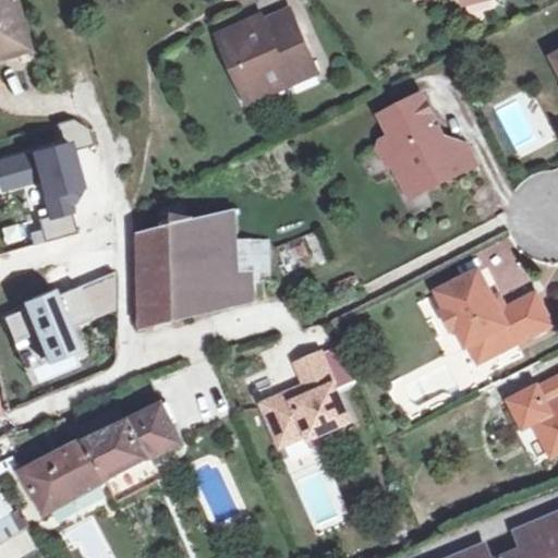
[(0,0),(0,48),(1,49),(3,55),(28,48),(14,0),(0,0)]
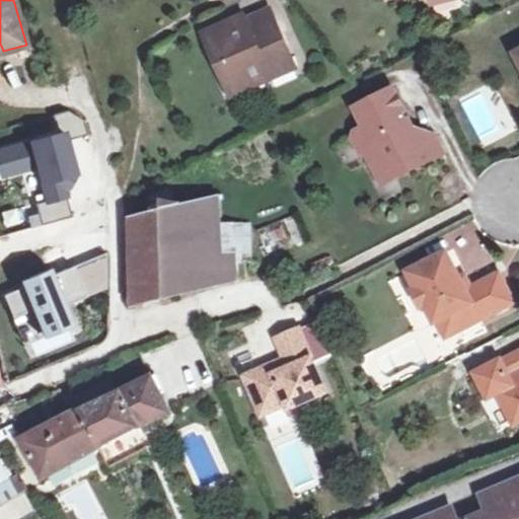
[(271,11),(245,21),(249,29),(239,33),(234,21),(205,34),(232,94),(295,67),(271,11)]
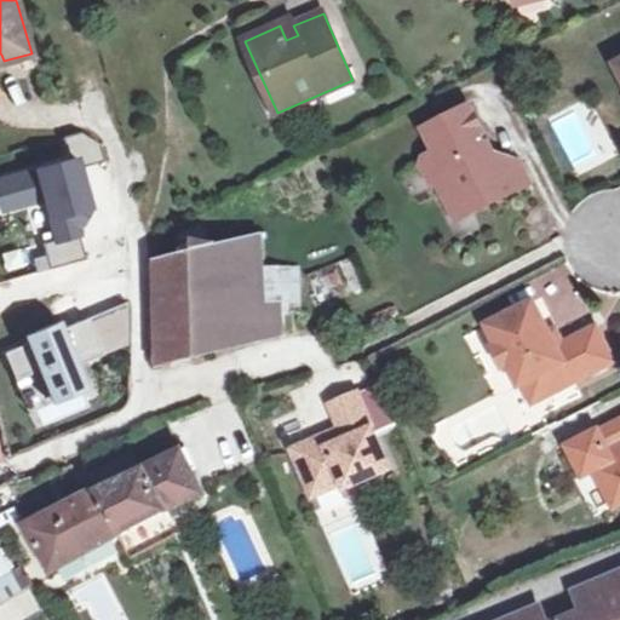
[(291,22),(280,26),(286,40),(298,35),(293,26),(291,22)]
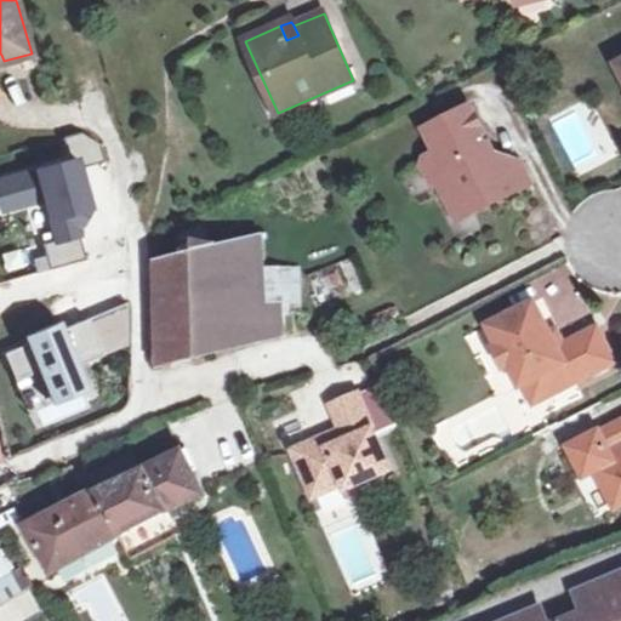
[(461,195),(471,215),(530,183),(520,164),(503,174),(469,107),(425,130),(437,154),(425,160),(422,167),(432,187),(442,188),(448,203),(461,195)]
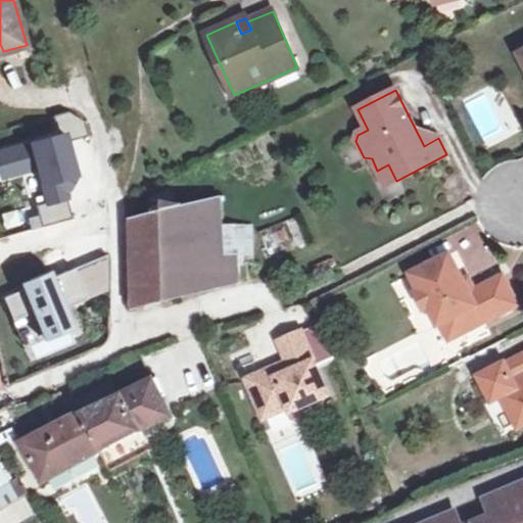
[(60,135),(0,152),(0,164),(3,177),(39,167),(49,201),(37,205),(40,216),(43,227),(74,219),(65,190),(70,188),(78,177),(67,142),(88,137),(84,122),(70,111),(54,115),(60,135)]
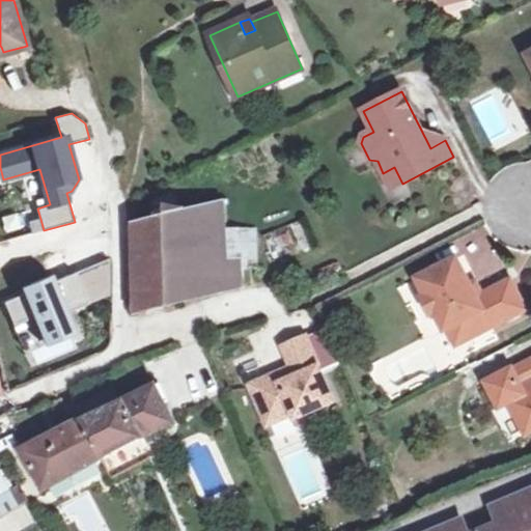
[(394,167),(383,173),(391,189),(402,184),(394,167)]
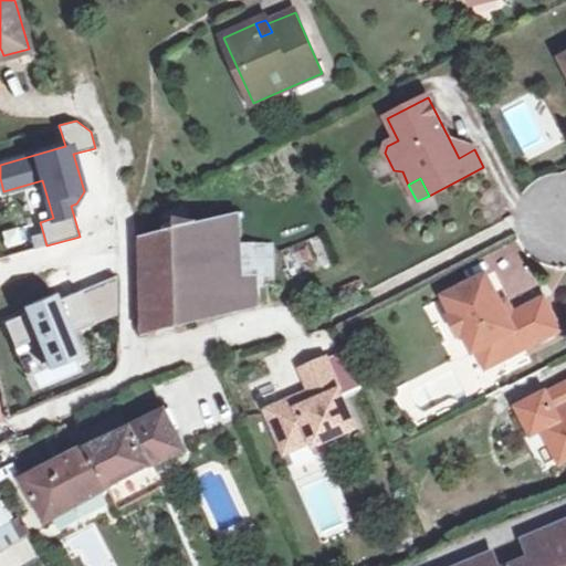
[(146,241),(146,273),(239,250),(238,243),(237,218),(175,233),(146,241)]
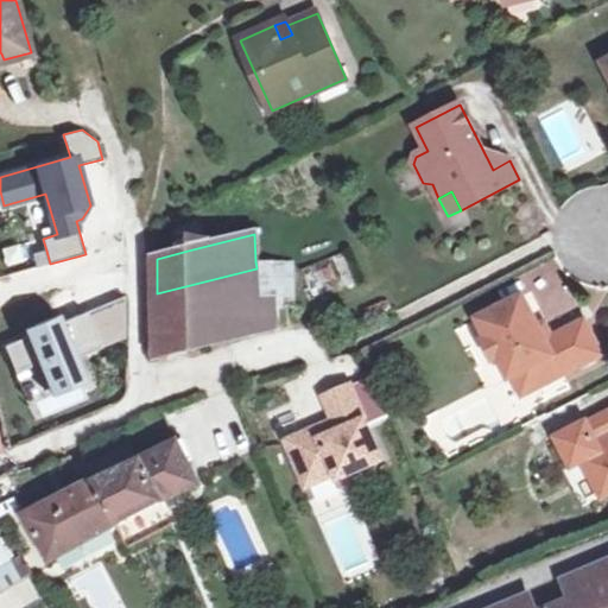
[(37,267),(50,264),(46,251),(33,254),(37,267)]
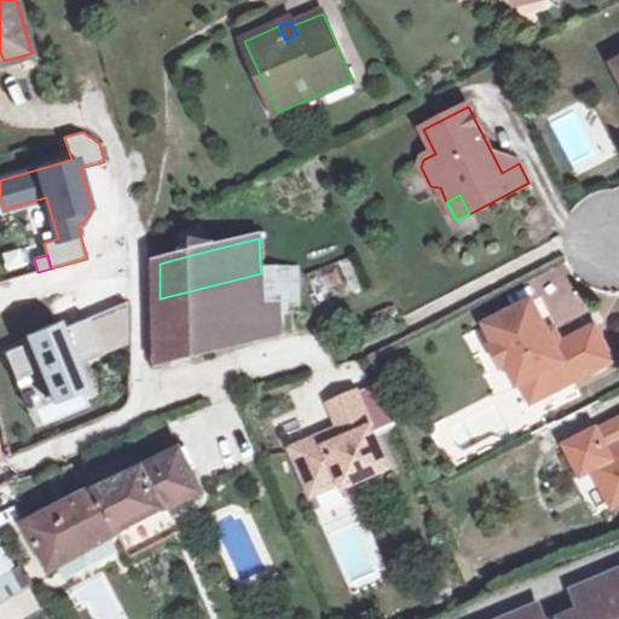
[(352,261),(329,270),(337,296),(362,288),(352,261)]
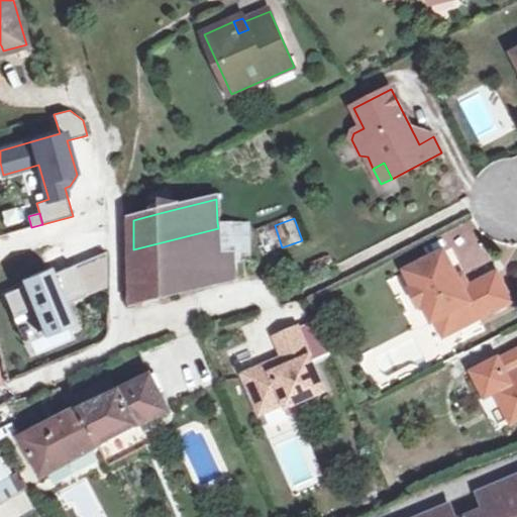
[(254,222),(217,222),(218,228),(218,244),(230,244),(232,262),(255,261),(254,222)]
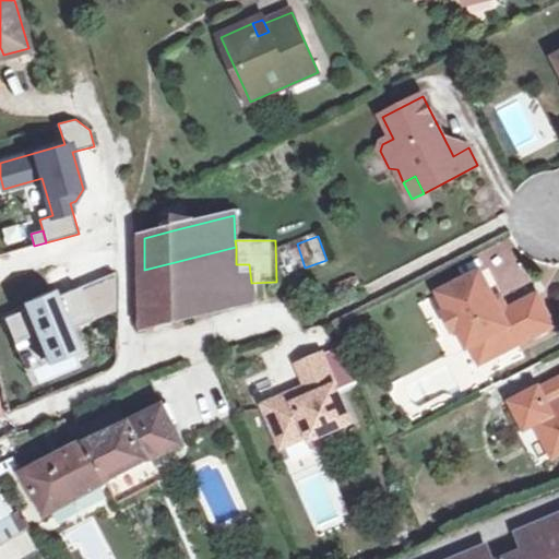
[(236,247),(144,270),(143,323),(253,298),(251,283),(249,264),(236,264),(236,247)]
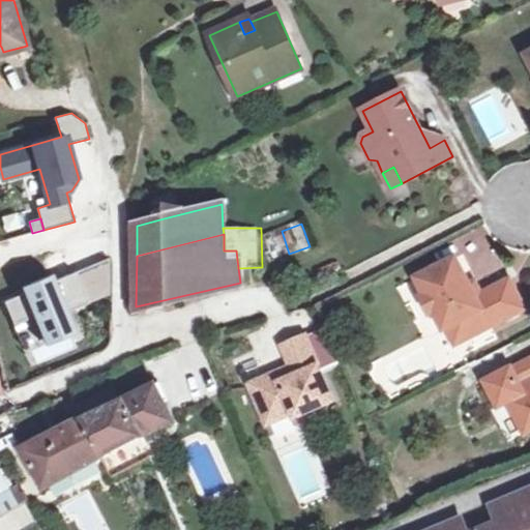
[(109,257),(77,270),(90,301),(109,293),(109,257)]
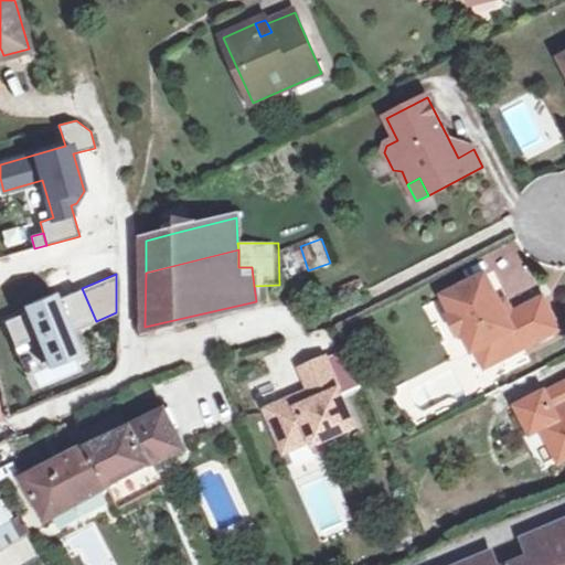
[(476,354),(481,352),(496,345),(503,361),(560,333),(544,299),(516,312),(507,318),(501,305),(488,279),(448,298),(457,317),(451,320),(460,339),(466,336),(476,354)]
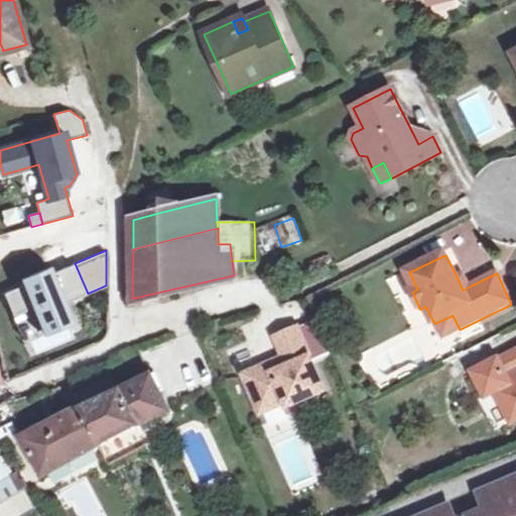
[(21,278),(24,285),(5,293),(15,314),(33,306),(45,336),(77,323),(68,301),(88,293),(75,263),(54,272),(52,265),(21,278)]
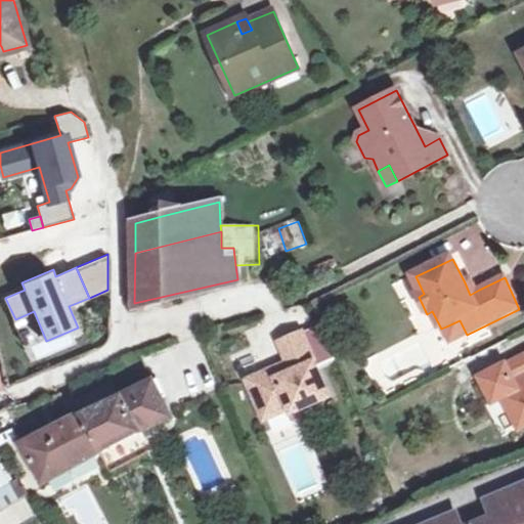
[(474,278),(465,282),(470,295),(479,290),(474,278)]
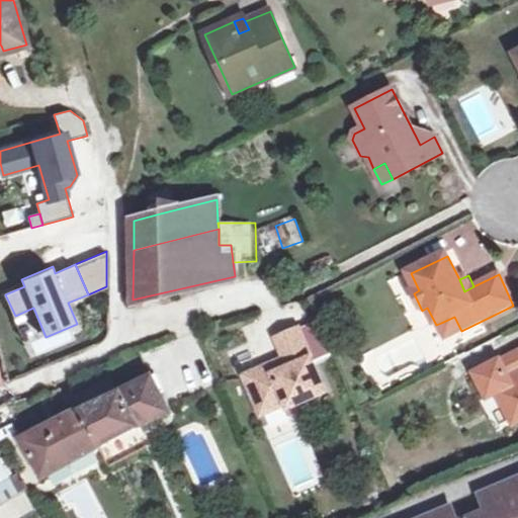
[(454,317),(441,323),(448,338),(461,331),(454,317)]
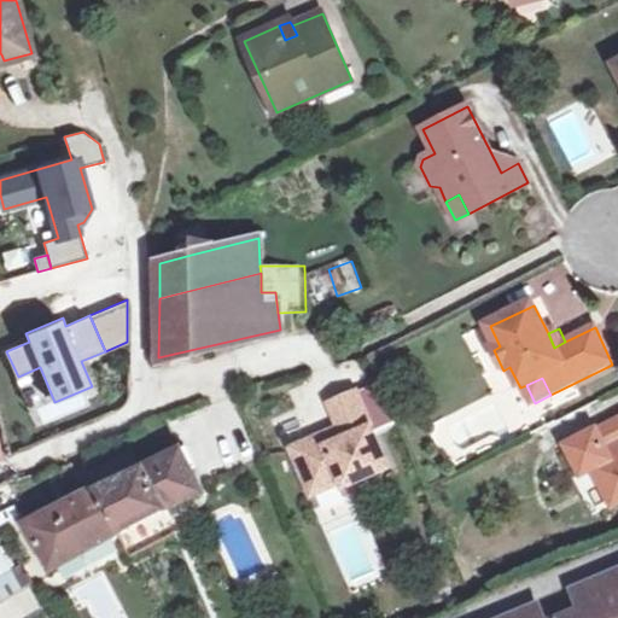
[(339,429),(344,438),(333,443),(328,433),(291,449),(310,494),(339,482),(342,488),(386,467),(355,394),(330,406),(339,429)]
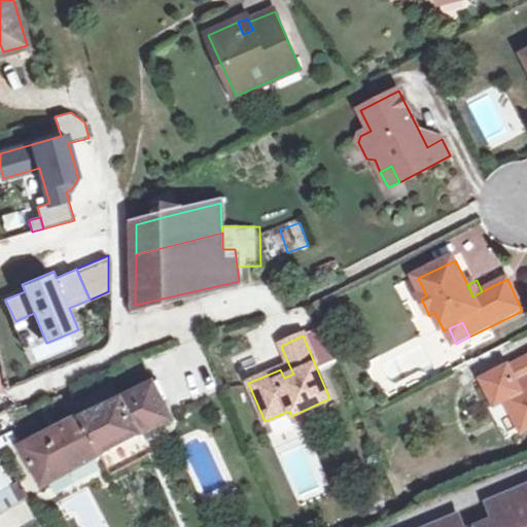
[(508,401),(523,432),(526,430),(526,358),(483,380),(496,408),(508,401)]
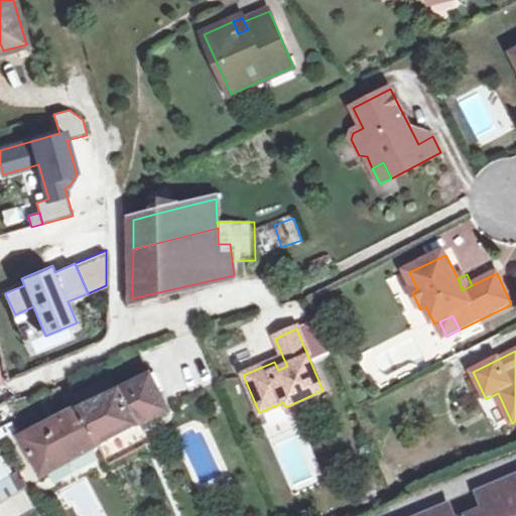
[(283,358),(274,362),(278,370),(287,366),(283,358)]
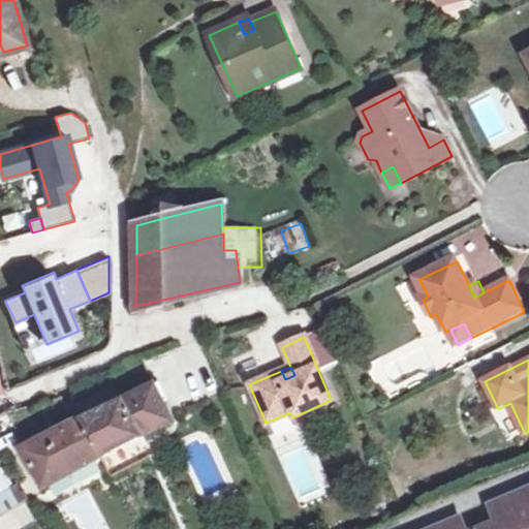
[(158,383),(126,400),(145,436),(175,419),(158,383)]
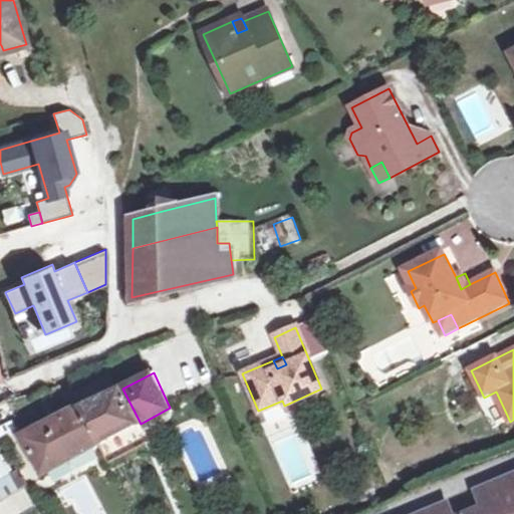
[(141,424),(122,389),(117,390),(111,379),(78,396),(83,407),(81,408),(100,445),(141,424)]
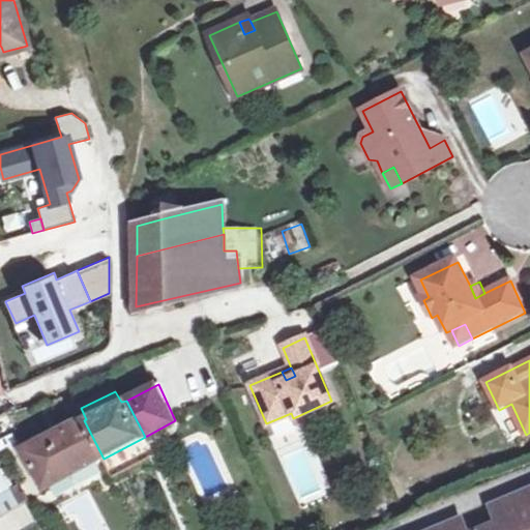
[(104,459),(84,420),(24,452),(43,489),(104,459)]
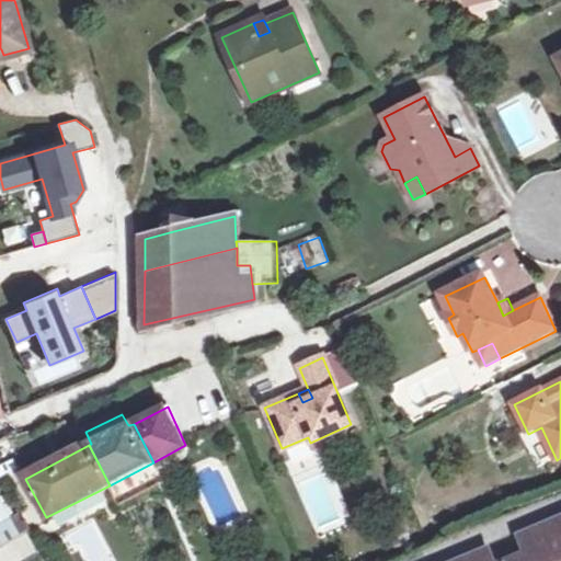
[(308,533),(344,524),(324,445),(288,455),(308,533)]
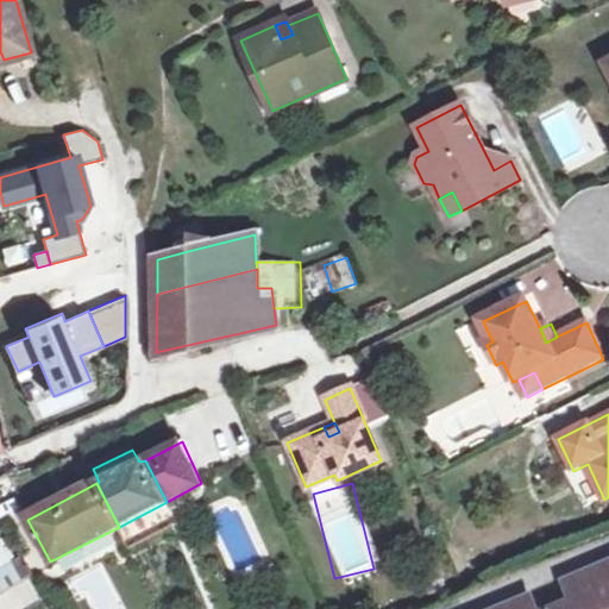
[(0,565),(13,559),(0,538),(0,565)]
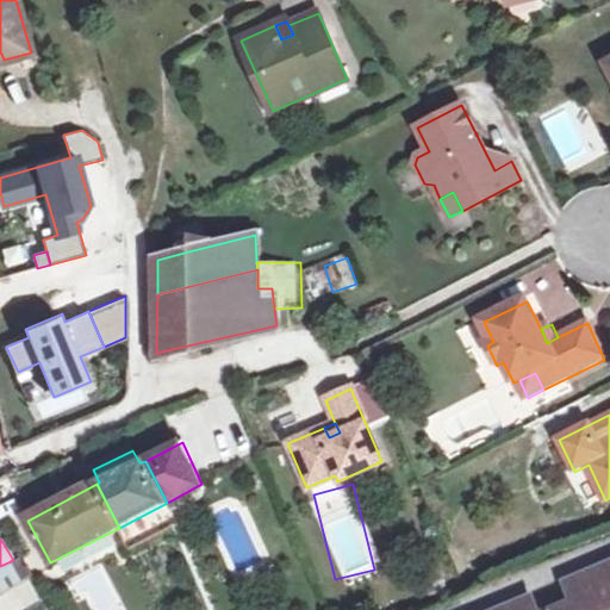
[(18,561),(0,570),(0,595),(1,597),(0,596),(0,609),(26,609),(39,604),(18,561)]
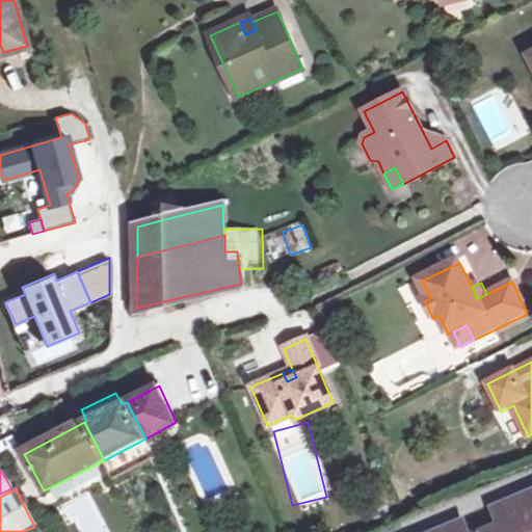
[(531,531),(531,501),(497,515),(503,529),(495,531),(467,531),(466,528),(456,531),(531,531)]
